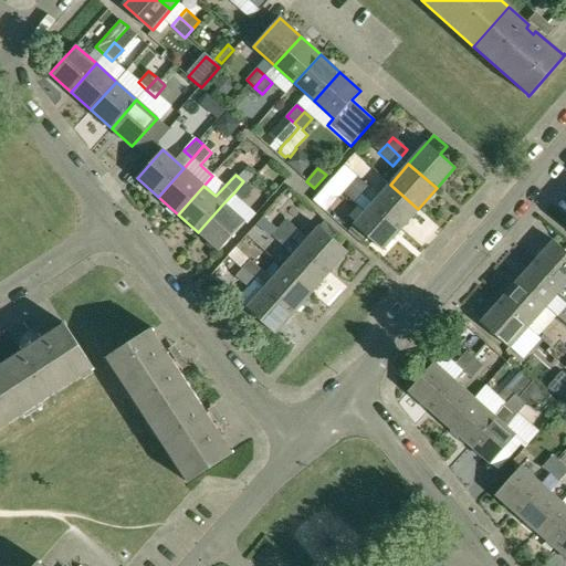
[(358,177),(350,186),(365,198),(373,189),(358,177)]
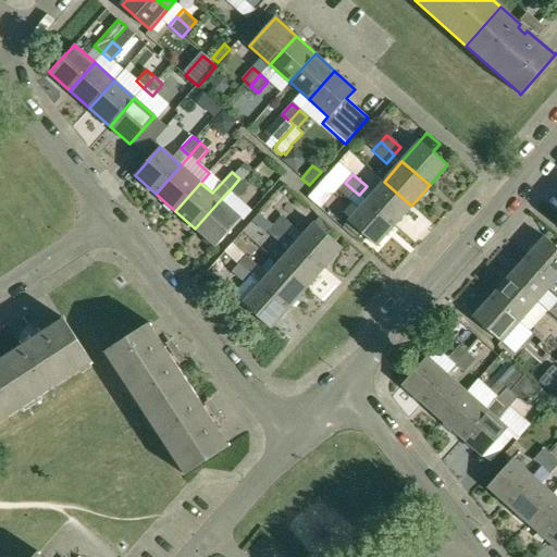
[(229,192),(220,200),(195,229),(215,247),(240,219),(229,208),(248,186),(239,178),(229,192)]
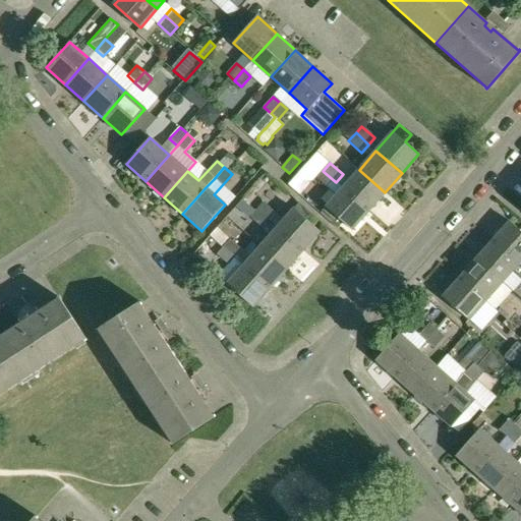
[(359,170),(342,189),(368,212),(385,192),(359,170)]
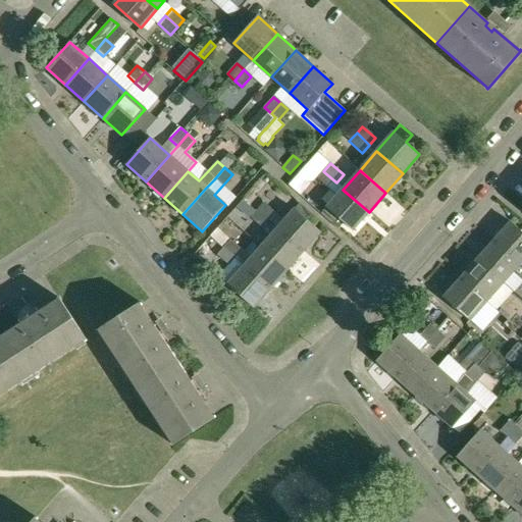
[(330,190),(336,183),(323,171),(317,178),(330,190)]
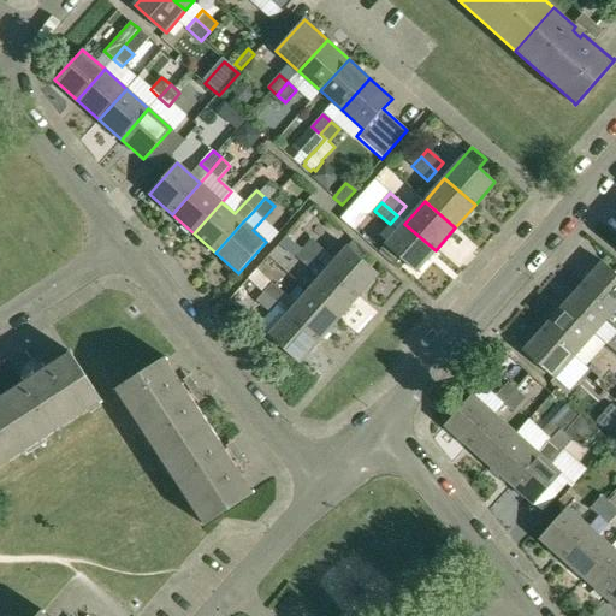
[(415,273),(436,250),(404,224),(384,247),(415,273)]
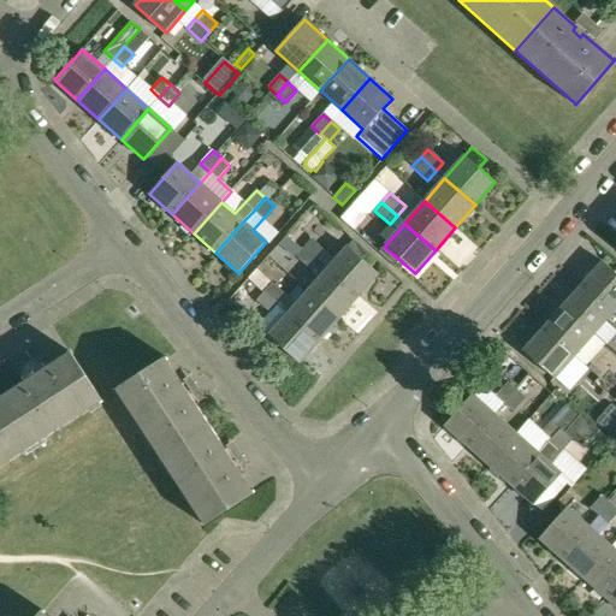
[(309,241),(302,249),(315,261),(323,253),(309,241)]
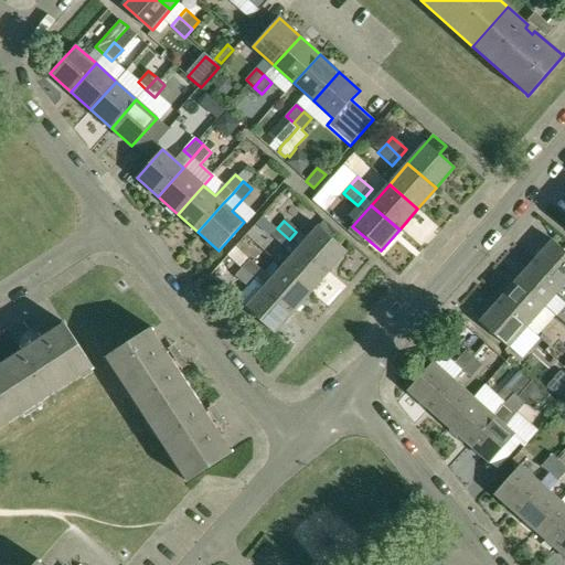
[(323,221),(318,227),(331,240),(337,233),(323,221)]
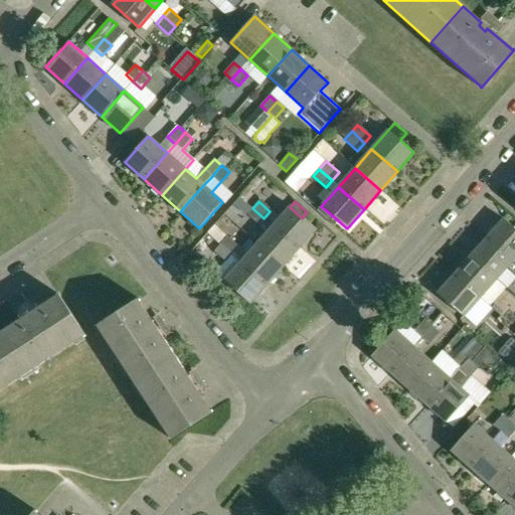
[(290,207),(273,226),(299,249),(315,230),(302,218),(290,207)]
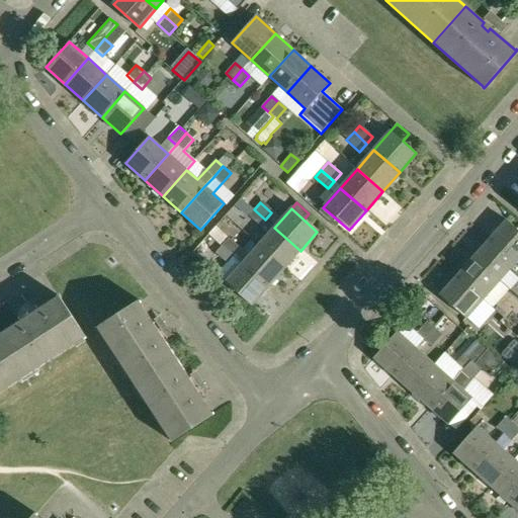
[(259,227),(265,220),(254,209),(248,217),(259,227)]
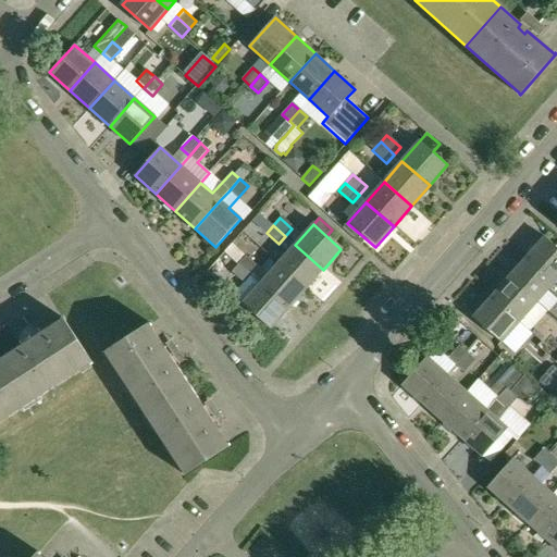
[(545,236),(527,257),(556,282),(556,280),(556,246),(545,236)]
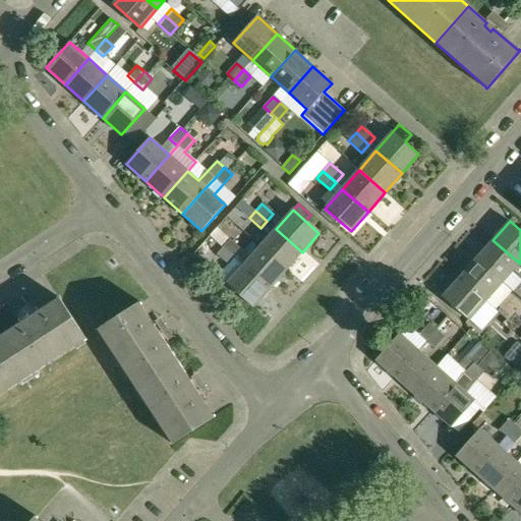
[(286,271),(302,252),(276,229),(259,247),(286,271)]
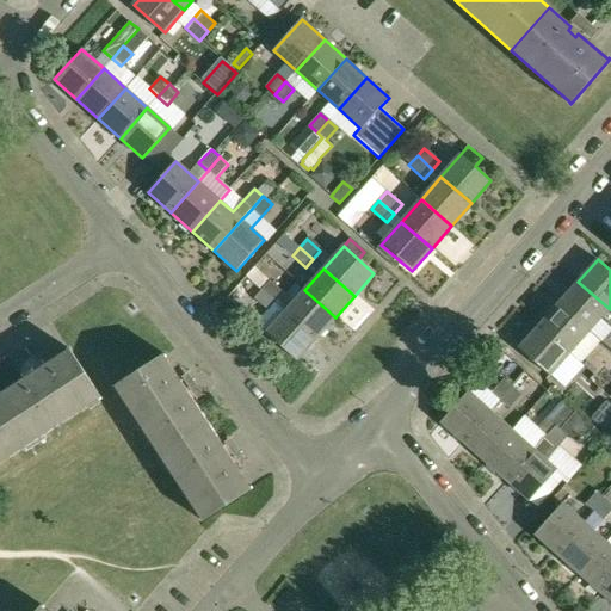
[(282,295),(269,283),(253,270),(246,277),(275,303),(282,295)]
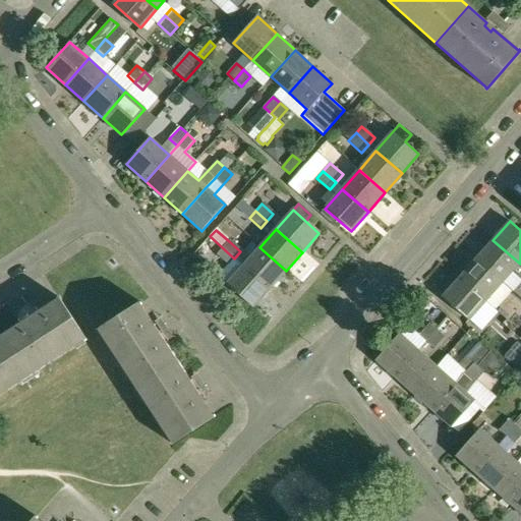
[(228,266),(234,258),(210,236),(194,253),(201,259),(210,249),(228,266)]
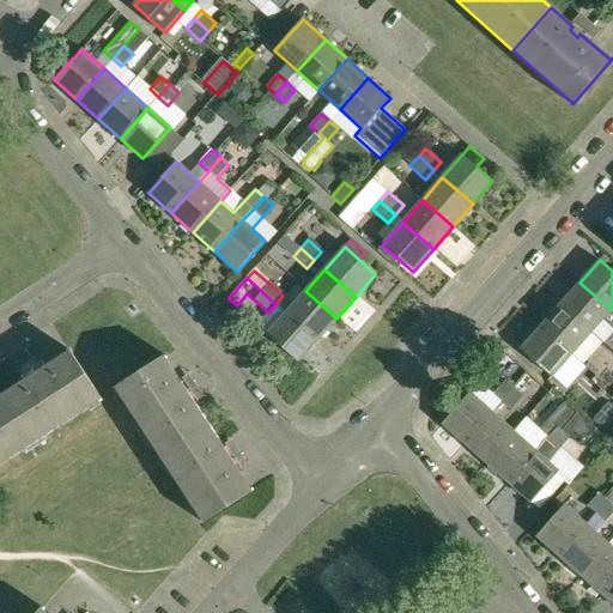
[(580,283),(560,305),(593,333),(612,310),(580,283)]
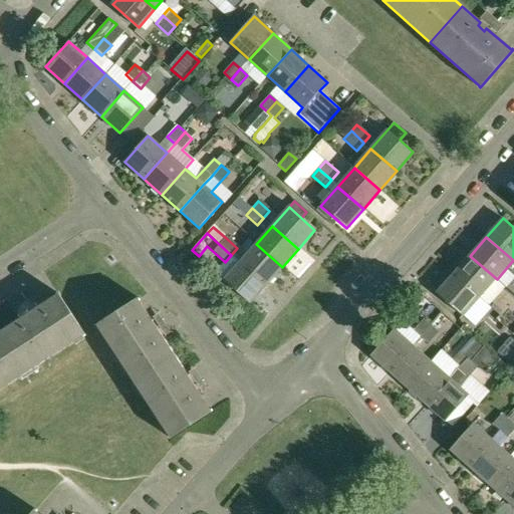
[(265,286),(282,267),(256,244),(240,263),(265,286)]
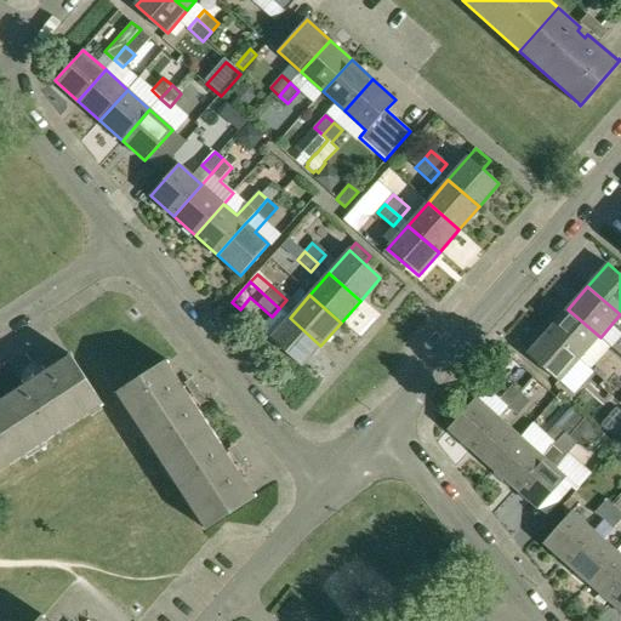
[(581,359),(600,337),(568,309),(548,331),(581,359)]
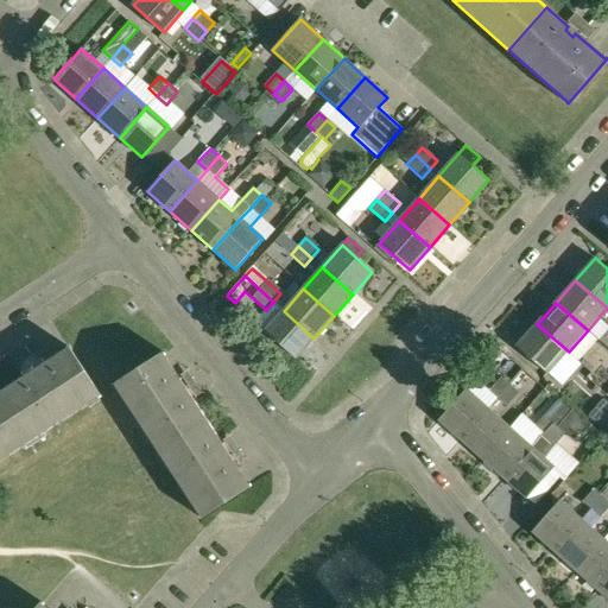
[(264,334),(295,360),(314,339),(284,311),(264,334)]
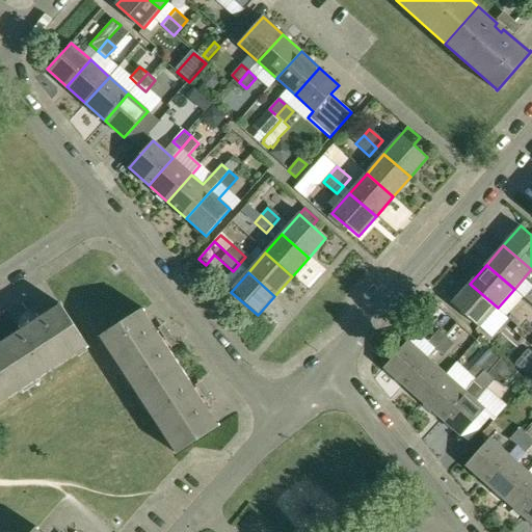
[(480,327),(498,308),(470,284),(453,303),(480,327)]
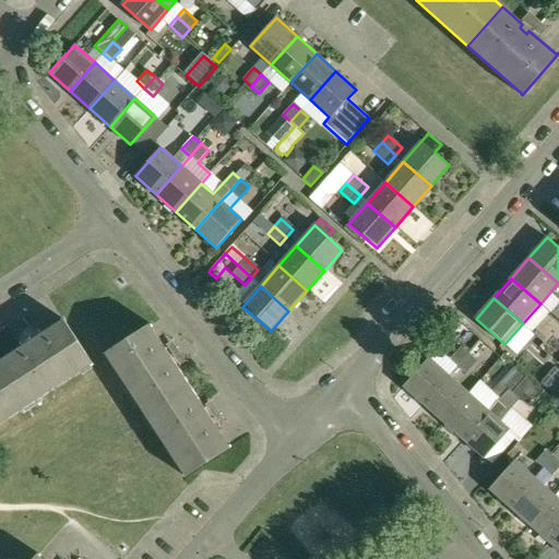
[(64,322),(22,349),(3,361),(32,406),(93,366),(67,326),(64,322)]
